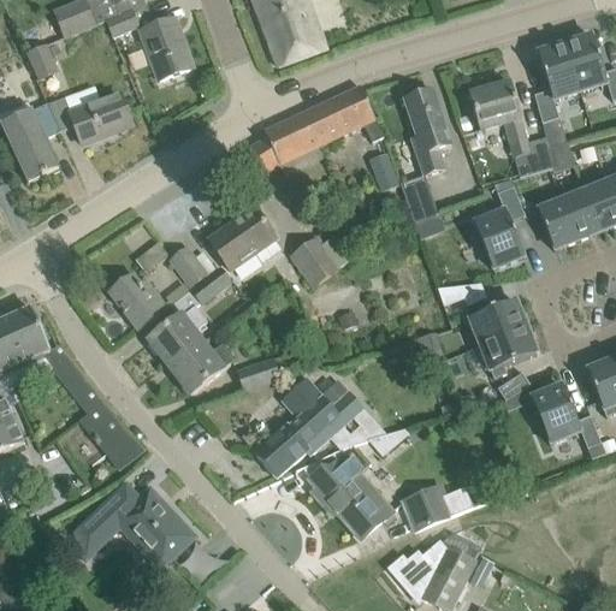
[(76,0),(53,10),(64,37),(65,39),(96,27),(95,24),(100,22),(100,23),(106,21),(107,21),(146,5),(143,0),(76,0)]
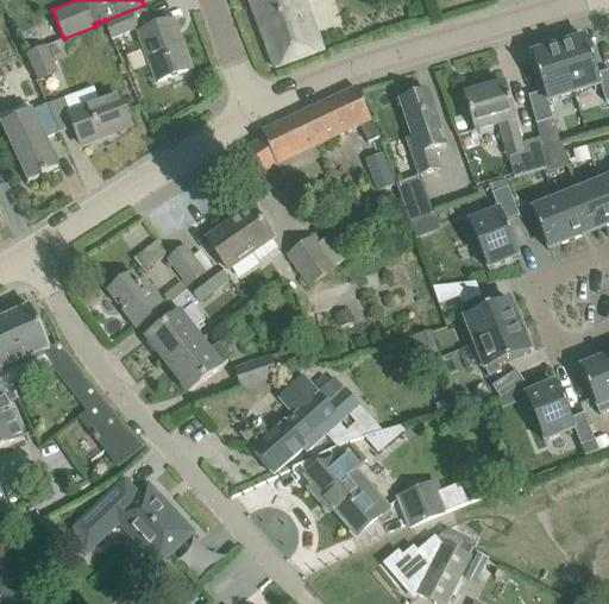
[(250,0),(275,65),(322,48),(305,0),(250,0)]
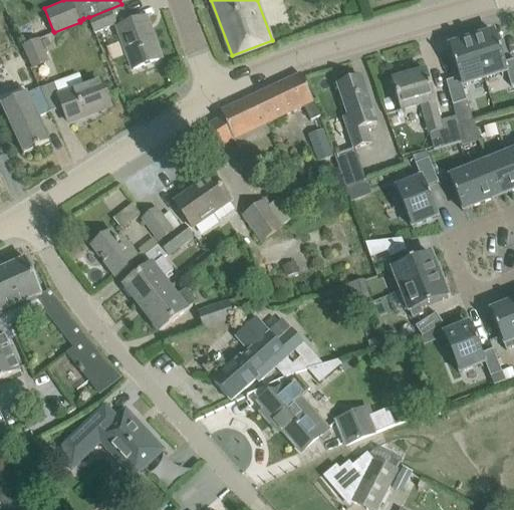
[(89,17),(88,17),(91,24),(94,31),(116,21),(118,25),(134,66),(160,56),(145,15),(127,21),(121,4),(89,17)]
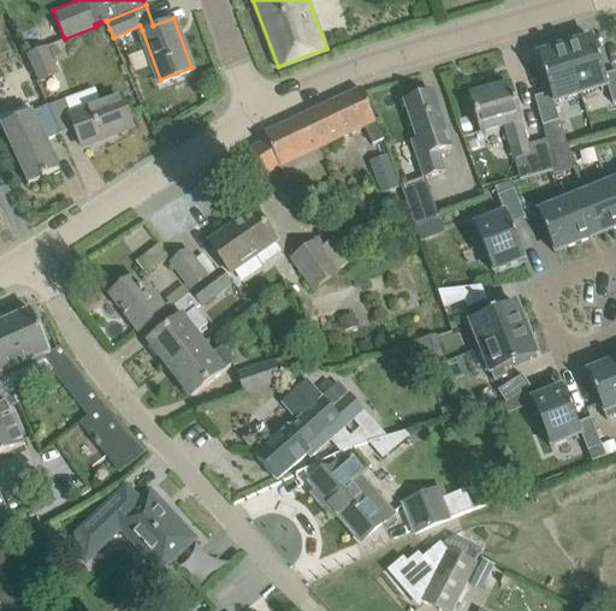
[(615,67),(604,72),(592,36),(566,45),(580,92),(606,83),(612,101),(615,99),(615,67)]
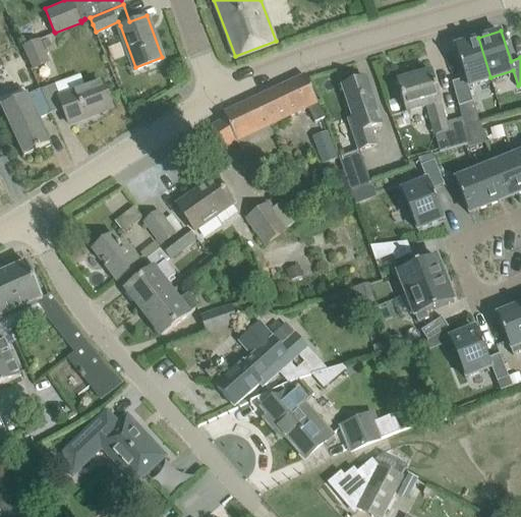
[(23,44),(34,66),(49,59),(39,38),(23,44)]
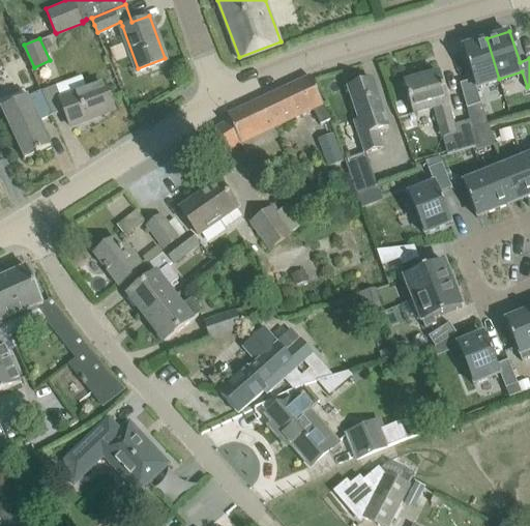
[(499,79),(487,38),(463,46),(473,77),(460,81),(467,106),(480,101),(476,86),(499,79)]
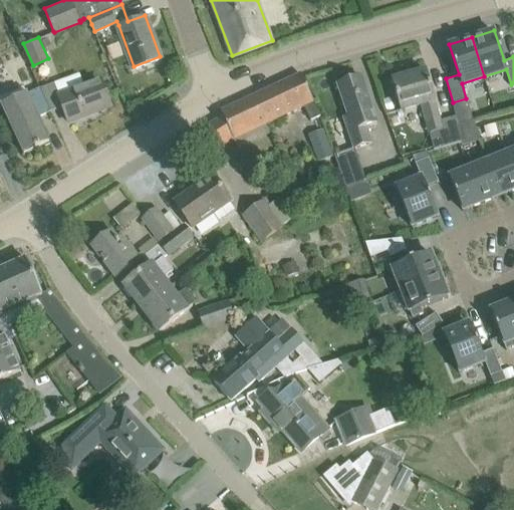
[(427,69),(392,78),(398,98),(401,108),(421,102),(431,138),(433,147),(446,143),(462,139),(458,122),(455,114),(440,118),(439,117),(440,117),(434,98),(435,98),(432,88),(427,69)]
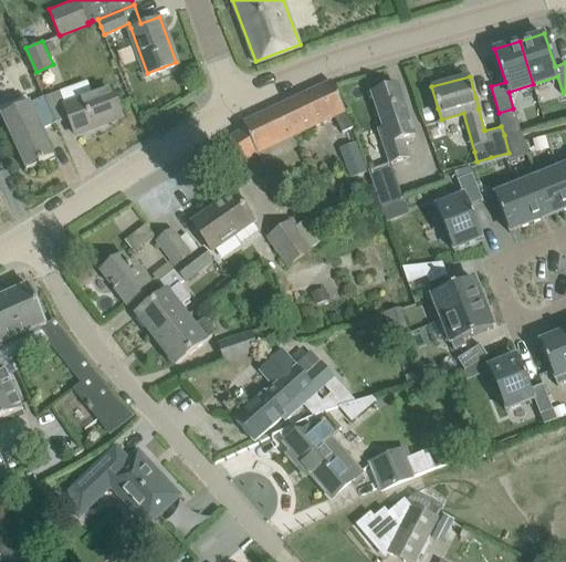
[(221,142),(234,164),(257,151),(334,114),(342,129),(353,125),(332,80),(243,121),(245,126),(221,142)]
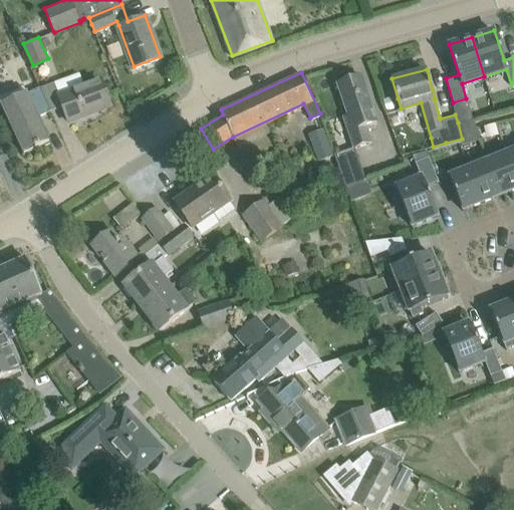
[(353,146),(354,146),(371,141),(365,124),(376,121),(360,73),(337,81),(348,113),(343,114),(353,146)]
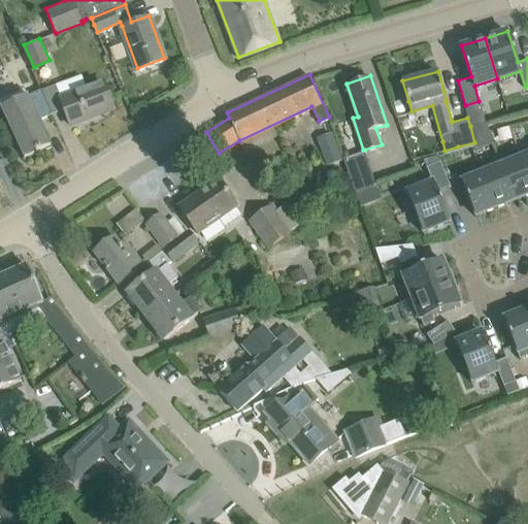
[(61,97),(70,124),(112,108),(103,80),(61,97)]
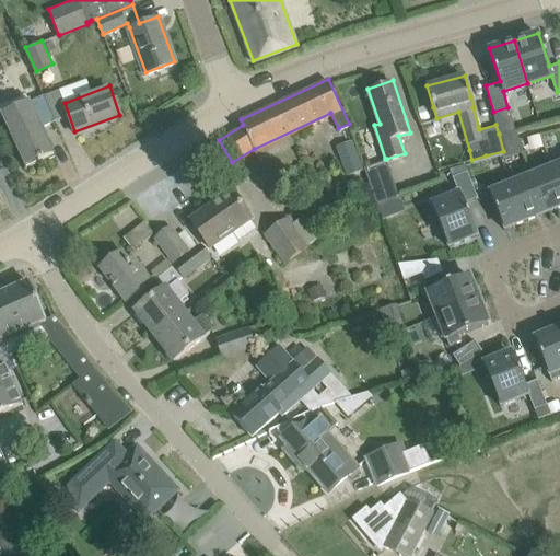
[(26,92),(0,103),(0,108),(1,112),(25,165),(38,160),(54,153),(41,125),(55,118),(43,93),(30,100),(26,92)]
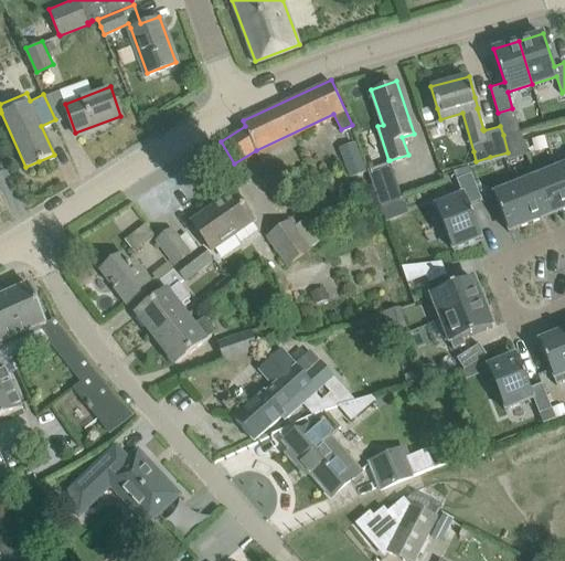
[(429,105),(420,107),(425,120),(433,117),(429,105)]
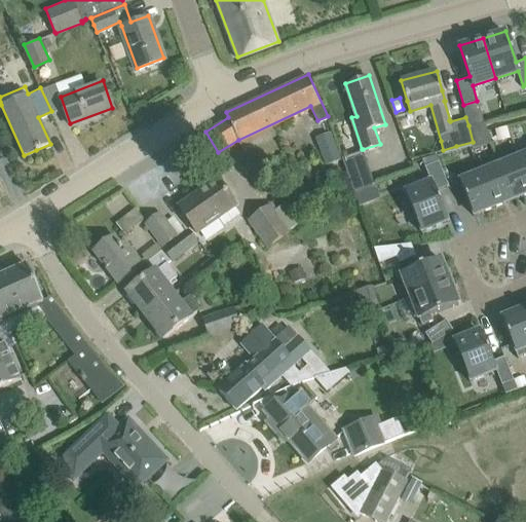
[(468,125),(474,146),(491,142),(485,121),(468,125)]
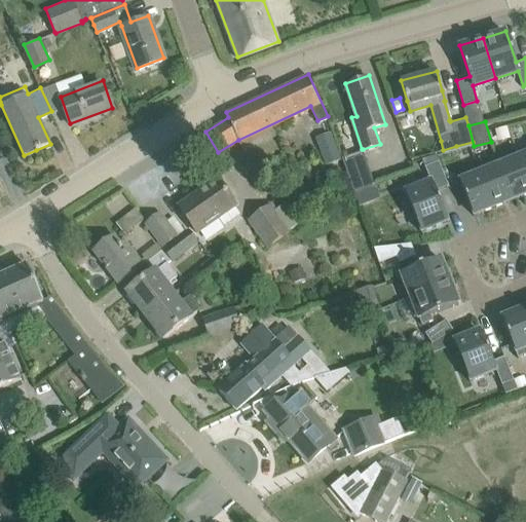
[(525,142),(514,147),(518,156),(519,156),(525,173),(525,142)]
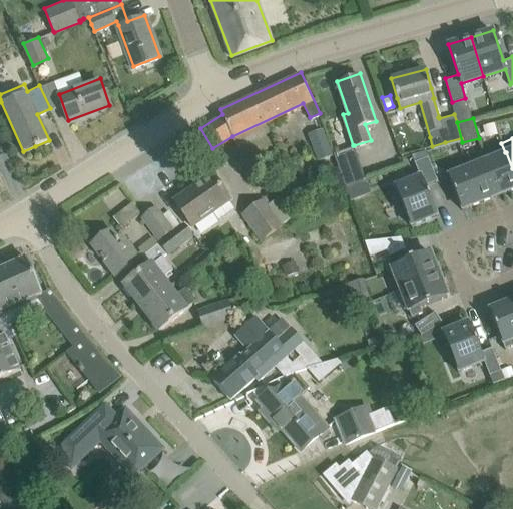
[(326,140),(312,145),(317,158),(331,153),(326,140)]
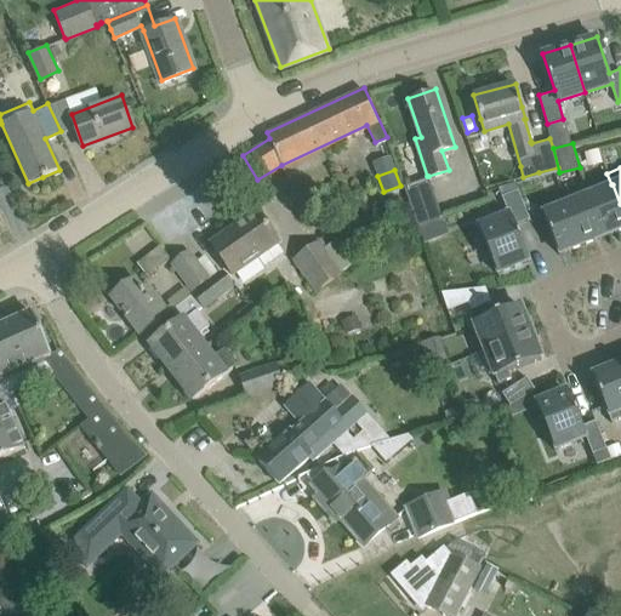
[(497,186),(501,194),(506,193),(517,188),(514,181),(497,186)]
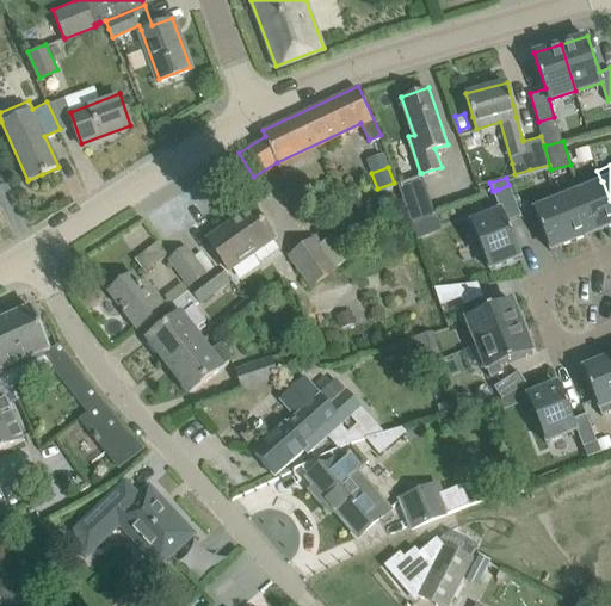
[(610,222),(610,201),(603,181),(602,181),(580,190),(596,229),(610,222)]
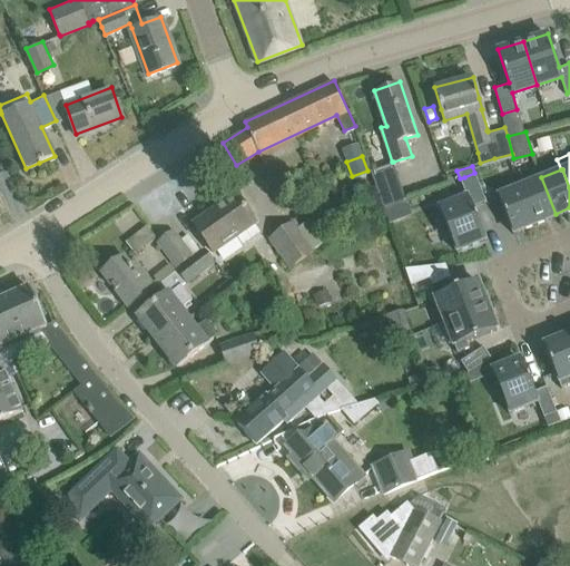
[(464,189),(436,201),(443,216),(440,217),(446,235),(450,234),(457,250),(484,237),(472,205),(485,199),(484,197),(480,187),(474,173),(464,177),(460,178),(464,189)]
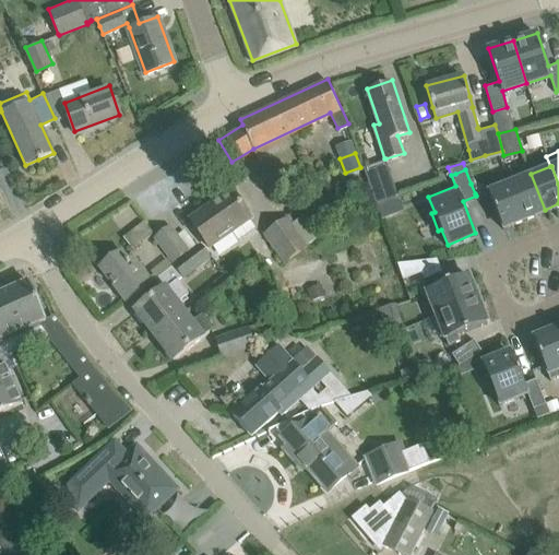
[(510,182),(524,219),(545,210),(531,174),(510,182)]
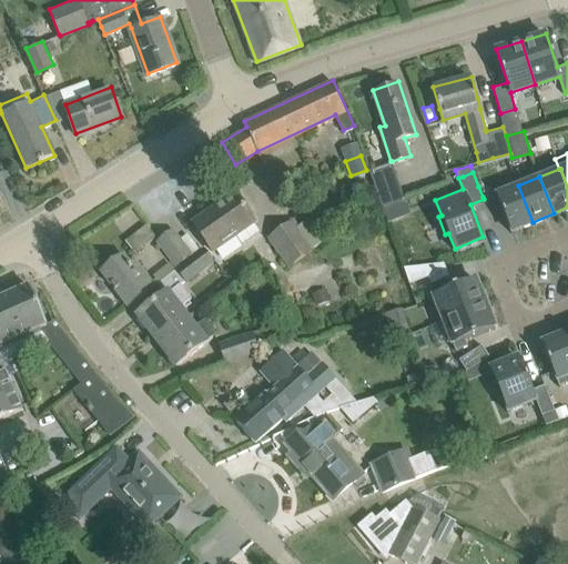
[(486,183),(478,187),(483,197),(489,193),(486,183)]
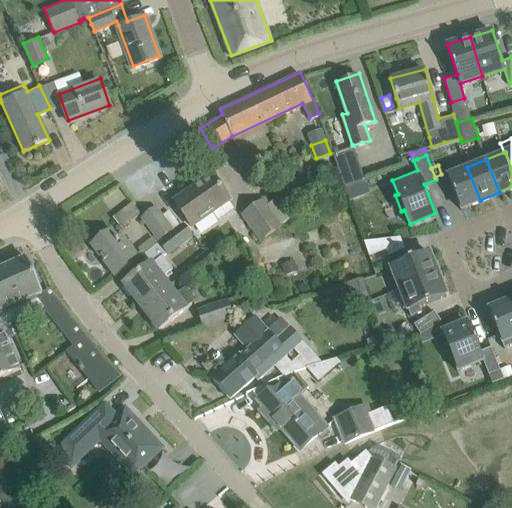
[(480,200),(467,167),(447,175),(460,207),(480,200)]
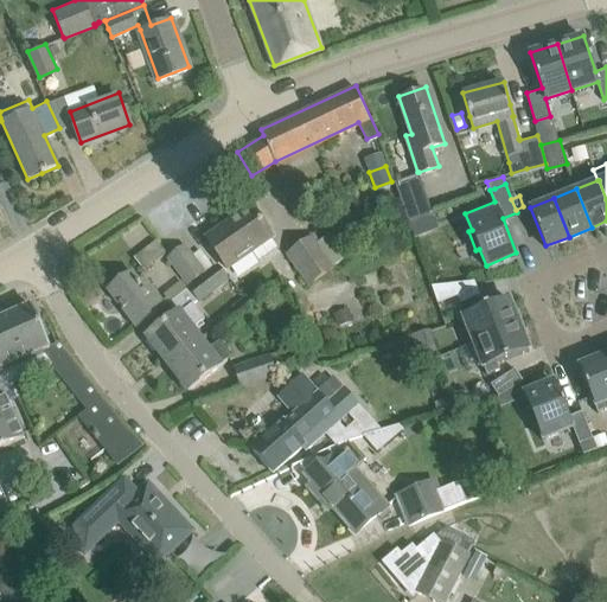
[(409,218),(433,210),(429,199),(404,207),(409,218)]
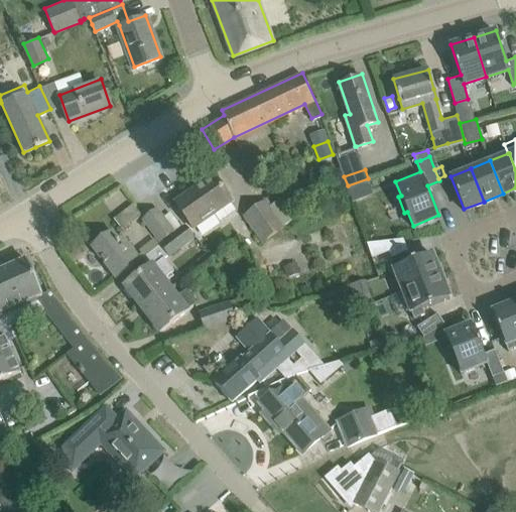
[(175,201),(186,217),(192,226),(214,212),(220,221),(236,209),(230,201),(231,200),(213,174),(175,201)]
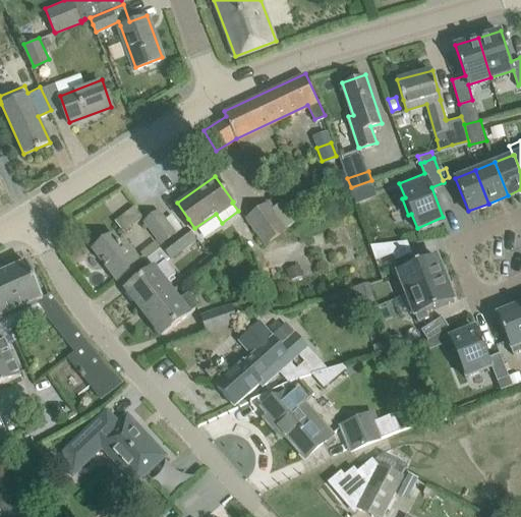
[(247,217),(265,241),(286,226),(269,202),(247,217)]
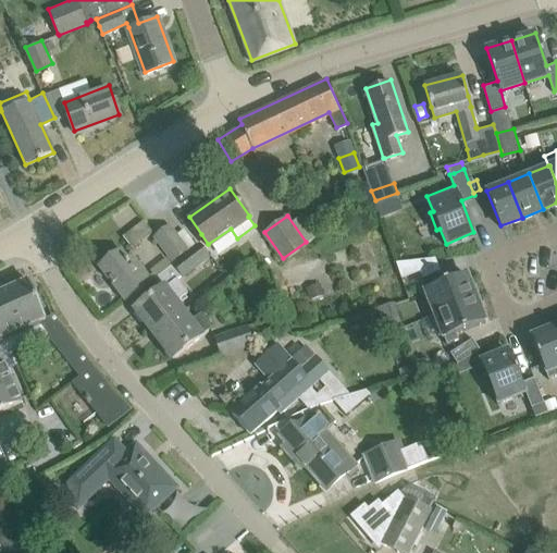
[(156,234),(175,260),(188,249),(169,224),(156,234)]
